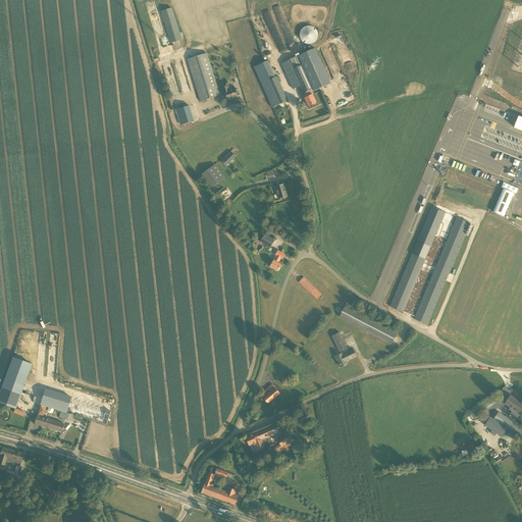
[(172,8),(161,11),(171,43),(181,40),(172,8)]
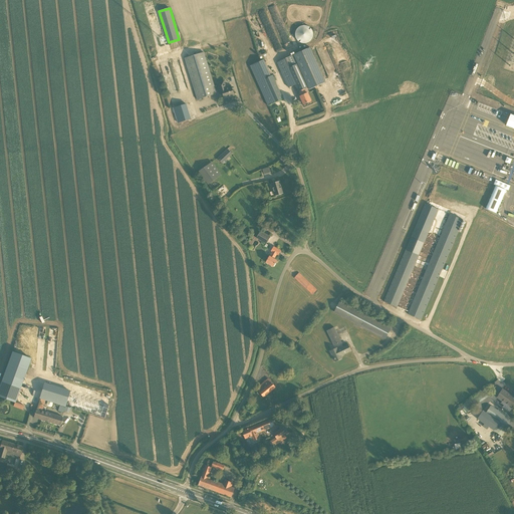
[(305,43),(307,43),(309,42),(310,41),(312,39),(313,37),(313,35),(313,33),(313,32),(312,30),(311,28),(310,27),(308,26),(306,26),(305,25),(304,25),(302,25),(300,26),(299,27),(298,28),(297,29),(296,30),(295,32),(295,33),(295,35),(295,37),(296,39),(297,40),(299,42),(301,43),(302,43),(305,43)]
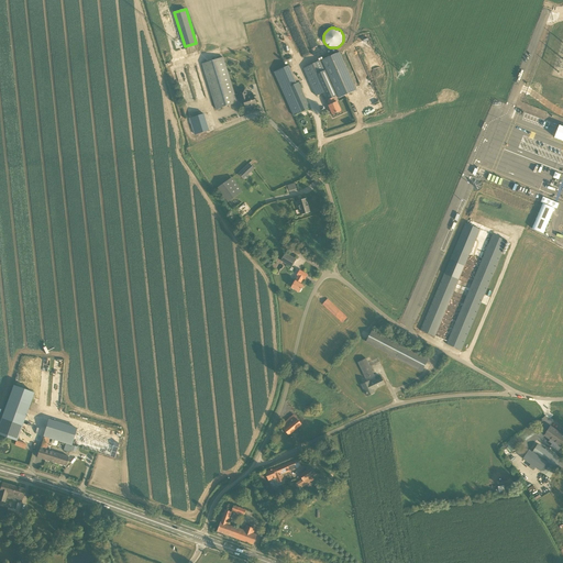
[(339,98),(357,90),(340,52),(304,68),(316,97),(322,94),(326,101),(328,100),(330,106),(329,106),(332,114),(341,111),(337,102),(335,103),(333,98),(338,96),(339,98)]
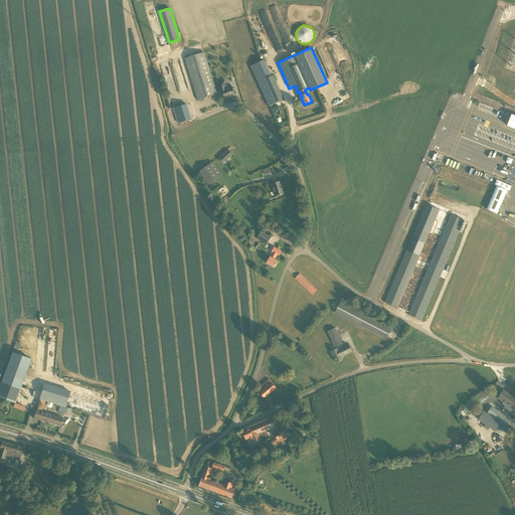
[(215,89),(204,52),(185,58),(197,100),(216,94),(216,92),(219,91),(220,92),(222,92),(224,99),(234,96),(231,87),(227,89),(224,80),(217,82),(219,88),(215,89)]
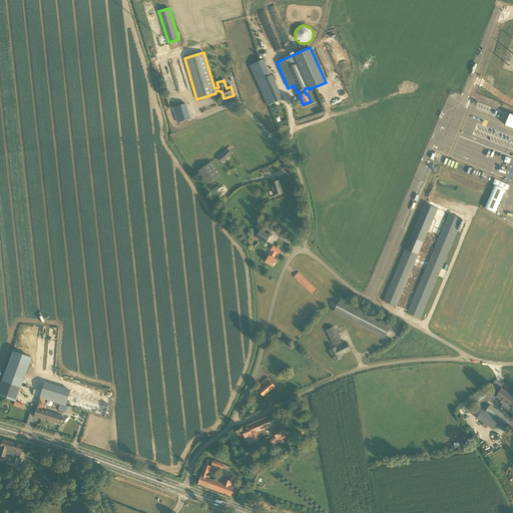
[(271,76),(264,59),(249,65),(268,105),(283,99),(272,75),(271,76)]
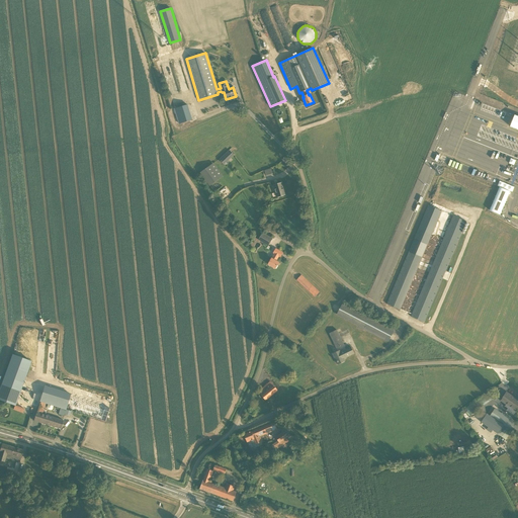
[(493,75),(491,81),(513,89),(516,83),(493,75)]
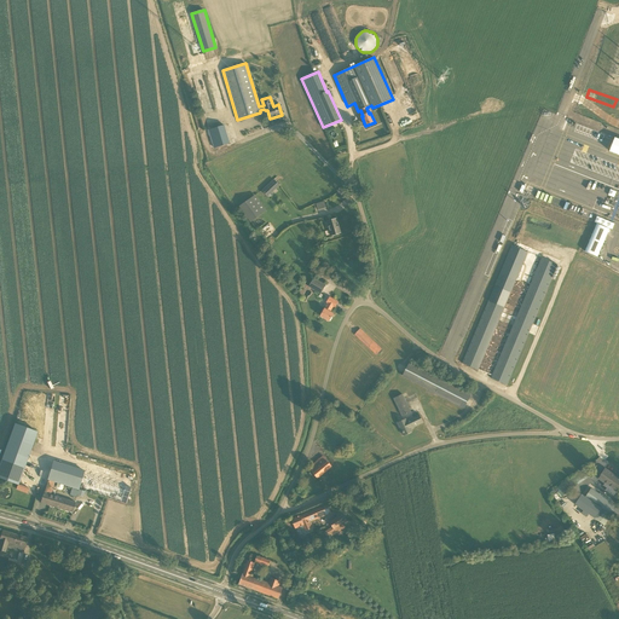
[(213,102),(217,110),(226,106),(223,98),(213,102)]
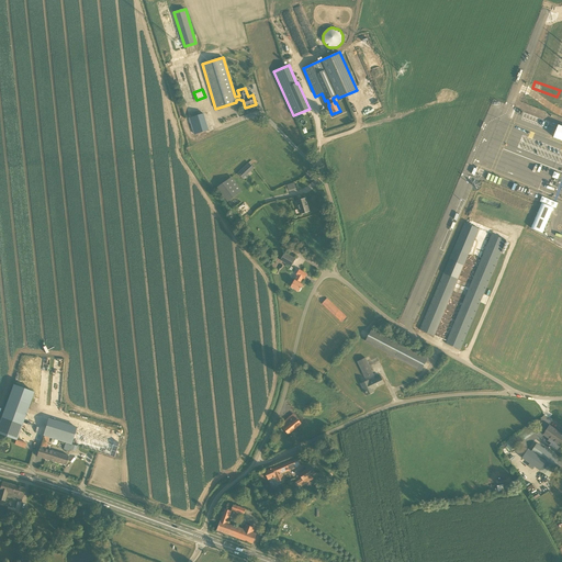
[(194,134),(208,128),(202,112),(189,116),(194,134)]
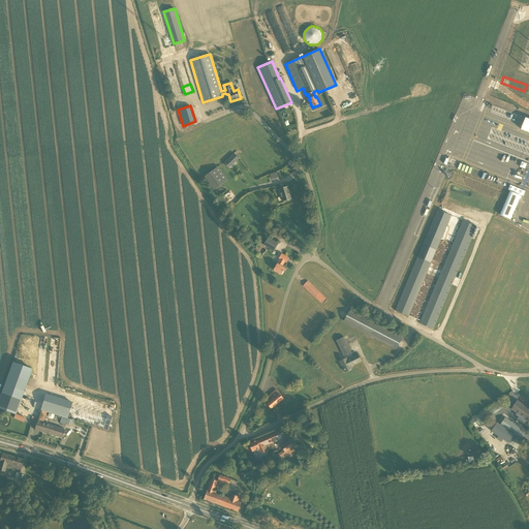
[(224,162),(229,167),(239,158),(235,153),(224,162)]
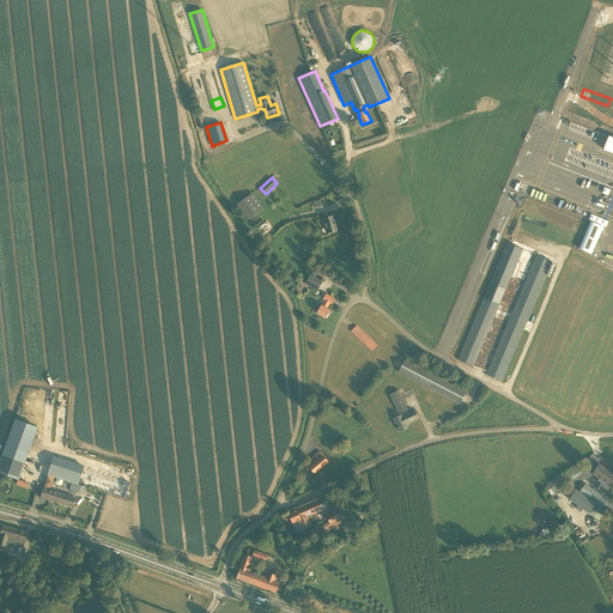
[(237,205),(248,220),(260,212),(248,196),(246,199),(237,205)]
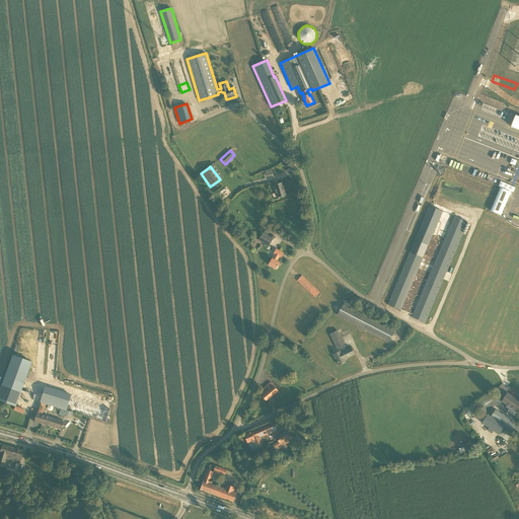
[(278,198),(286,196),(286,195),(282,183),(274,186),(275,186),(273,187),(274,191),(276,191),(278,198)]
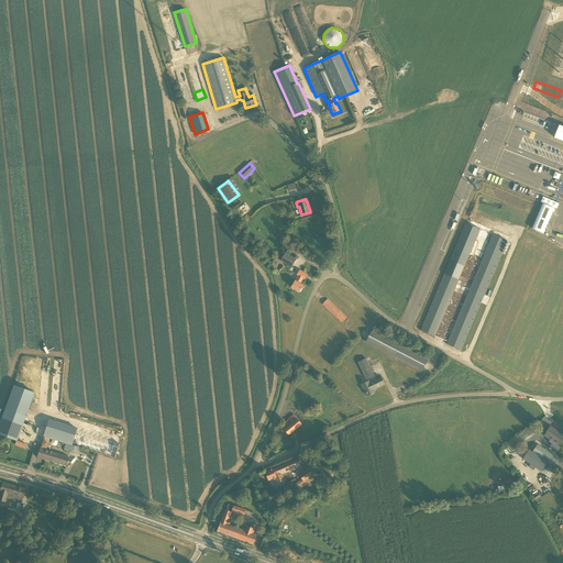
[(543,203),(532,229),(543,233),(554,208),(543,203)]
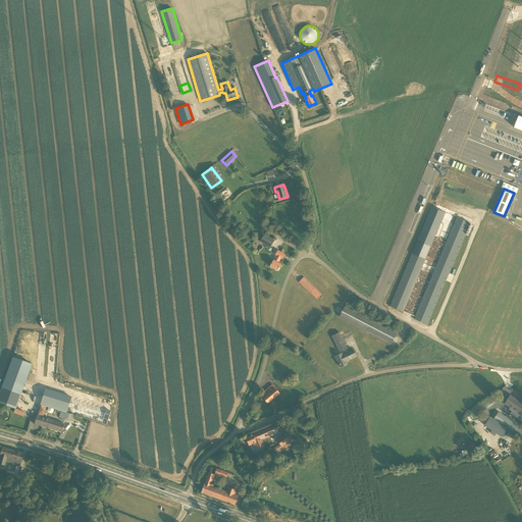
[(412,254),(389,307),(403,312),(445,212),(432,207),(412,254)]
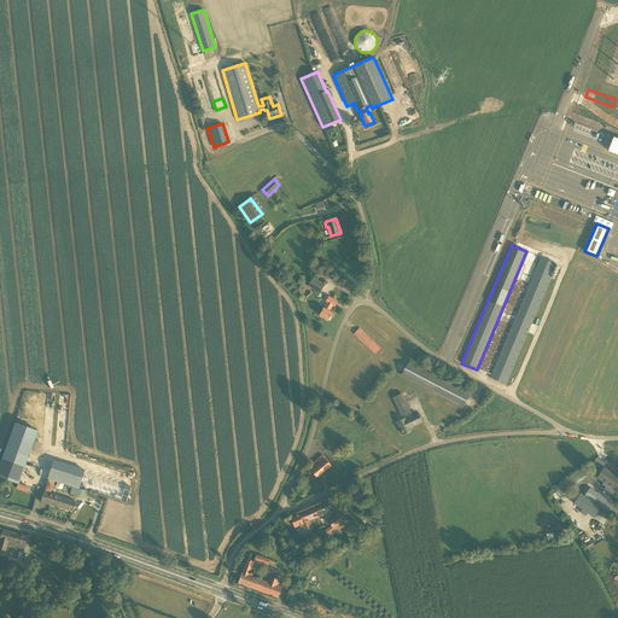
[(506,384),(555,264),(540,257),(490,378),(506,384)]
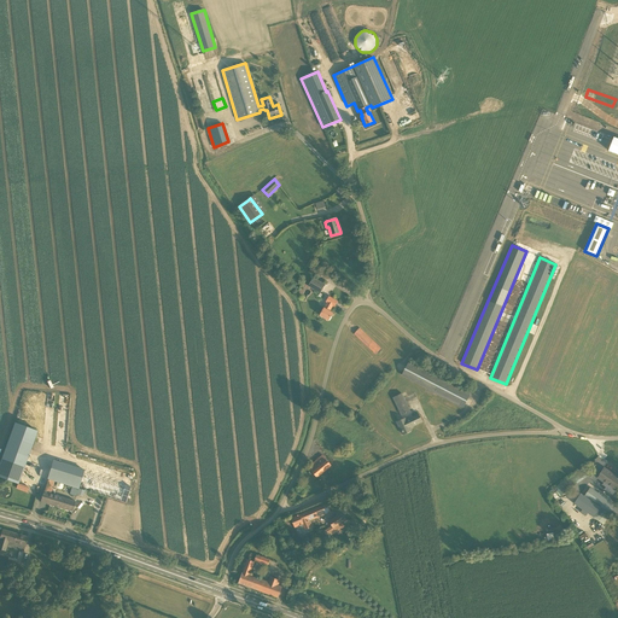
[(320,293),(325,285),(313,278),(308,286),(320,293)]
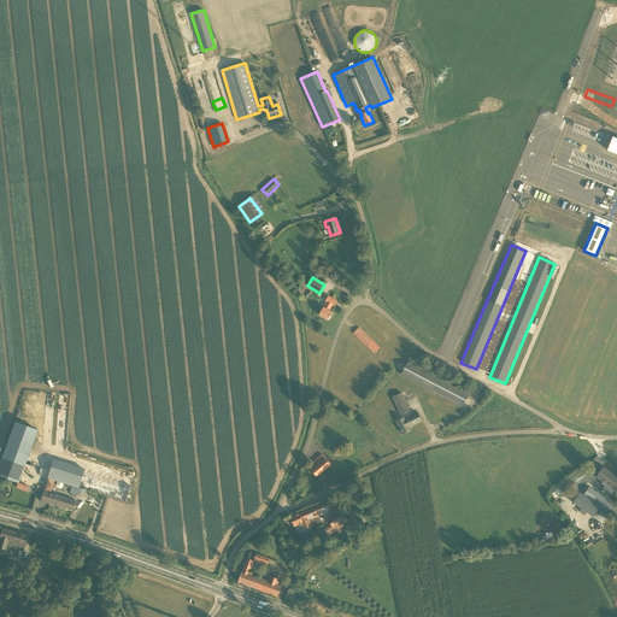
[(334,306),(336,301),(328,295),(325,301),(328,303),(319,315),(328,321),(333,312),(329,311),(333,305),(334,306)]
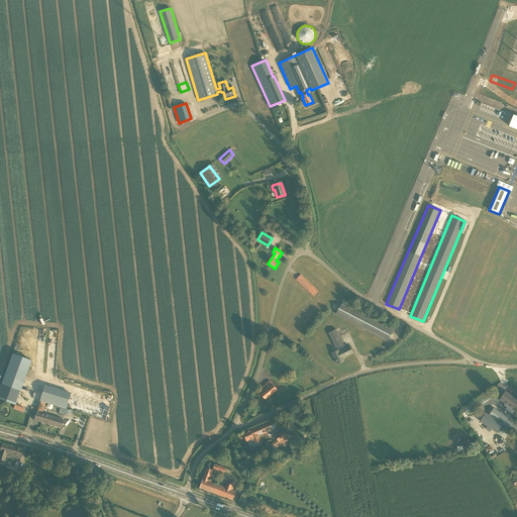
[(314,296),(316,295),(317,296),(319,294),(318,293),(319,292),(300,275),(296,279),(314,296)]
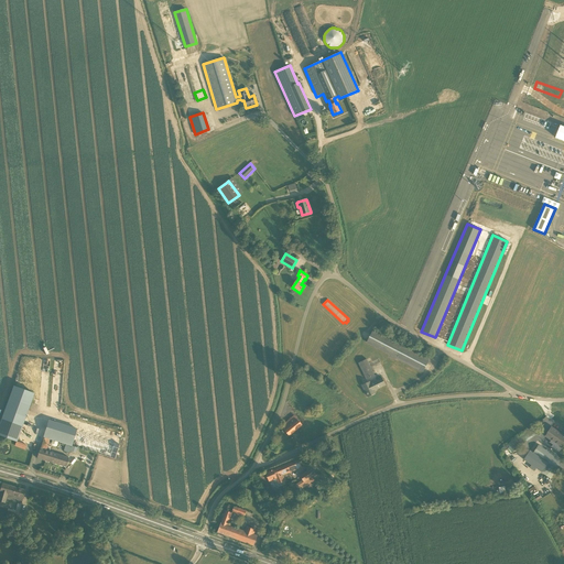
[(372,331),(367,343),(423,371),(429,360),(372,331)]
